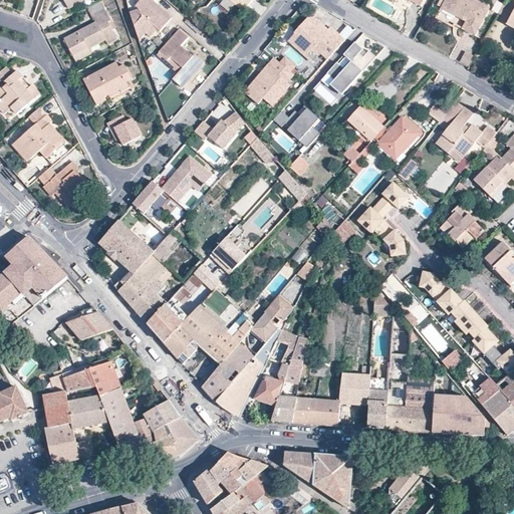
[(63,0),(69,9),(84,0),(63,0)]
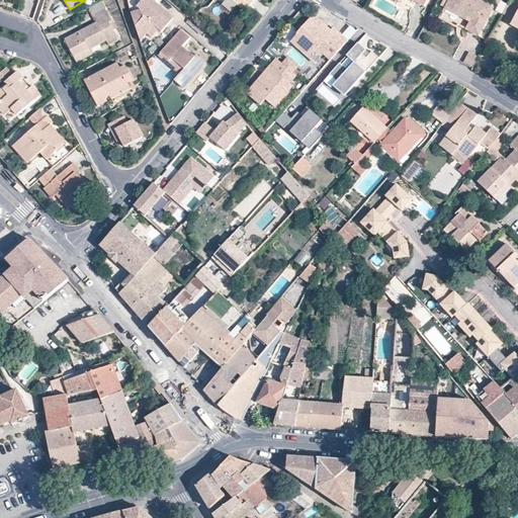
[(141,10),(133,19),(141,42),(147,34),(152,38),(159,30),(161,32),(173,19),(153,1),(153,0),(142,0),(137,7),(141,10)]
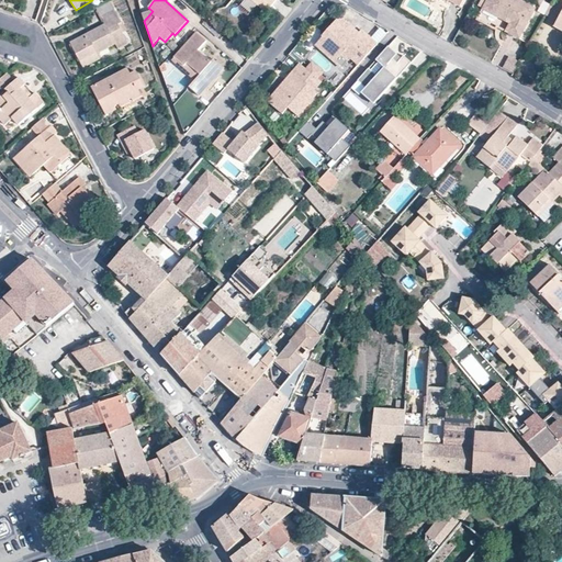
[(267,0),(260,8),(266,12),(272,6),(267,0)]
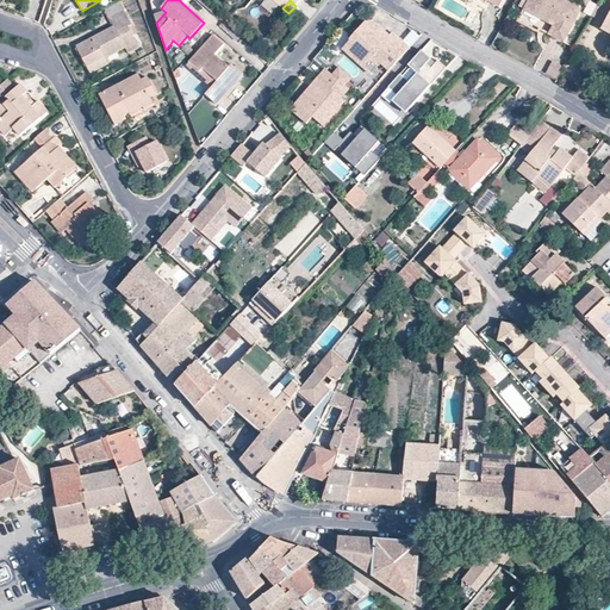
[(537,1),(535,0),(528,0),(524,7),(531,12),(537,1)]
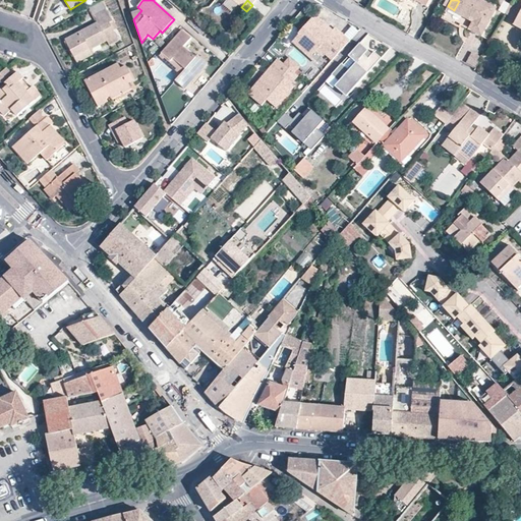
[(472,16),(471,18),(473,20),(469,26),(481,34),(497,6),(485,0),(457,0),(459,1),(454,10),(466,16),(467,14),(472,16)]
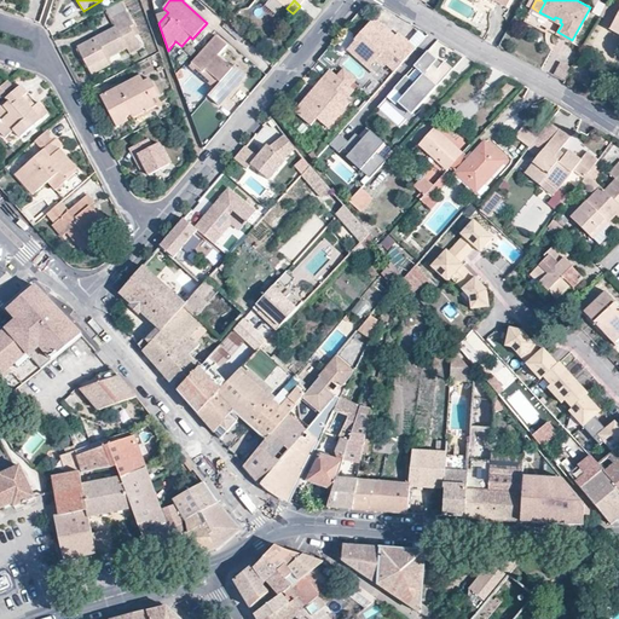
[(595,0),(591,9),(602,13),(608,3),(603,0),(595,0)]
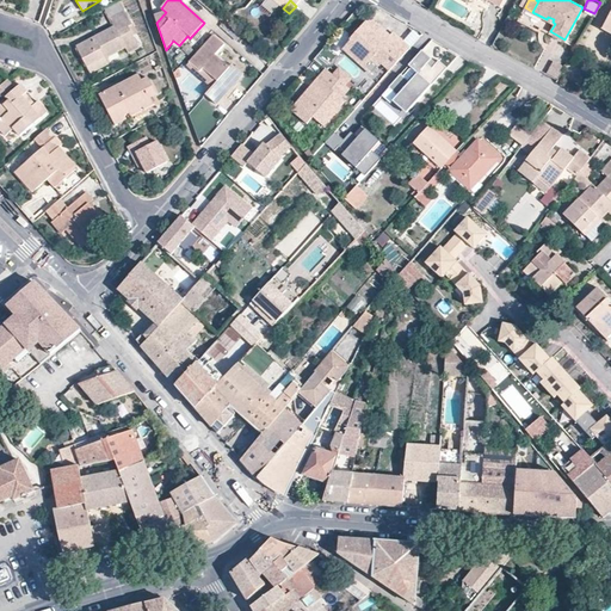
[(129,26),(133,25),(122,5),(107,13),(115,26),(76,47),(87,68),(109,57),(125,49),(129,54),(141,48),(134,36),(129,26)]
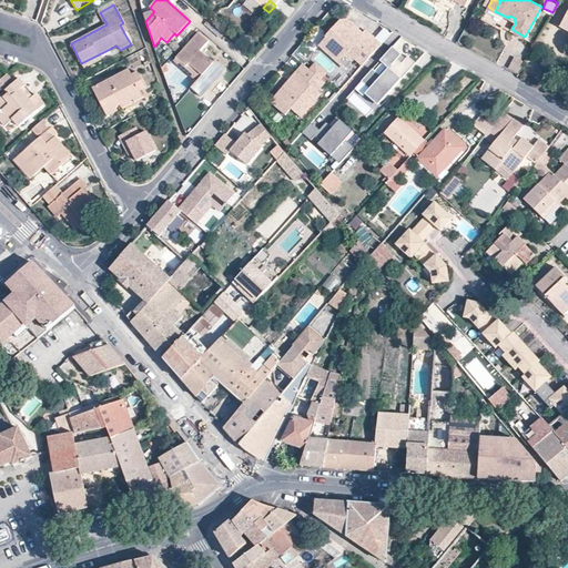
[(364,66),(383,44),(374,37),(372,40),(364,34),(350,20),(341,20),(327,37),(321,46),(331,56),(340,54),(343,58),(345,54),(352,61),(355,58),(364,66)]
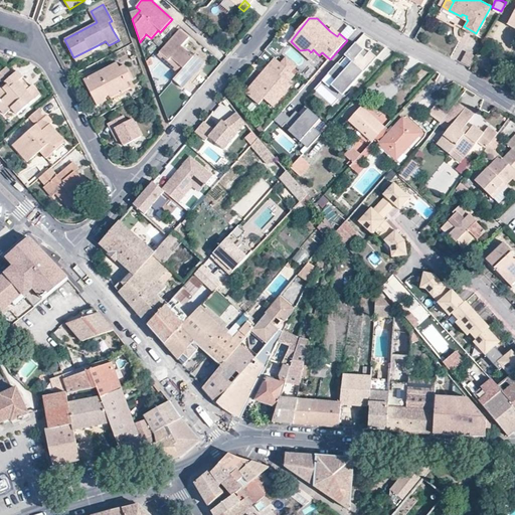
[(202,31),(188,19),(185,22),(199,35),(202,31)]
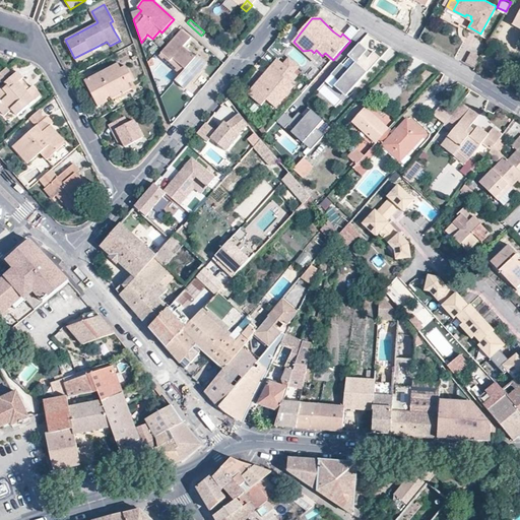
[(114,20),(113,21),(110,22),(114,30),(118,27),(114,20)]
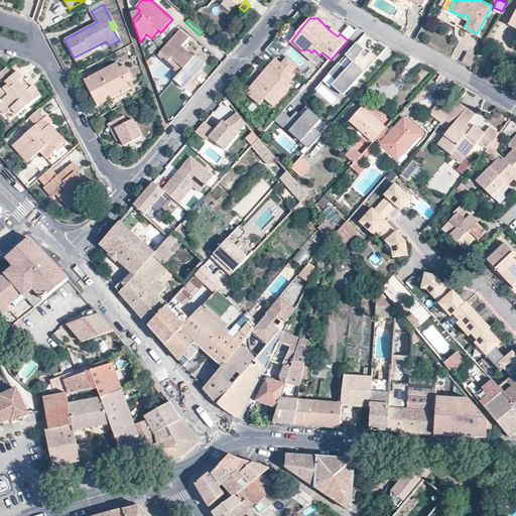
[(338,36),(340,33),(334,27),(331,31),(338,36)]
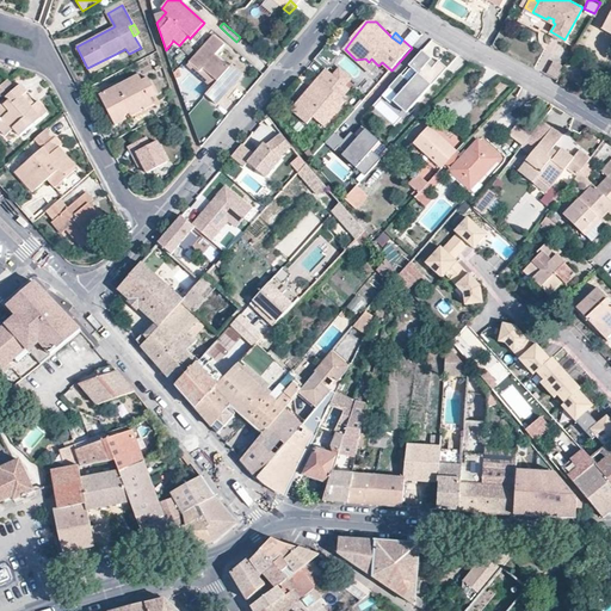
[(216,105),(232,87),(236,82),(244,74),(233,65),(229,68),(216,55),(224,45),(214,36),(190,62),(191,63),(187,67),(211,88),(205,96),(216,105)]
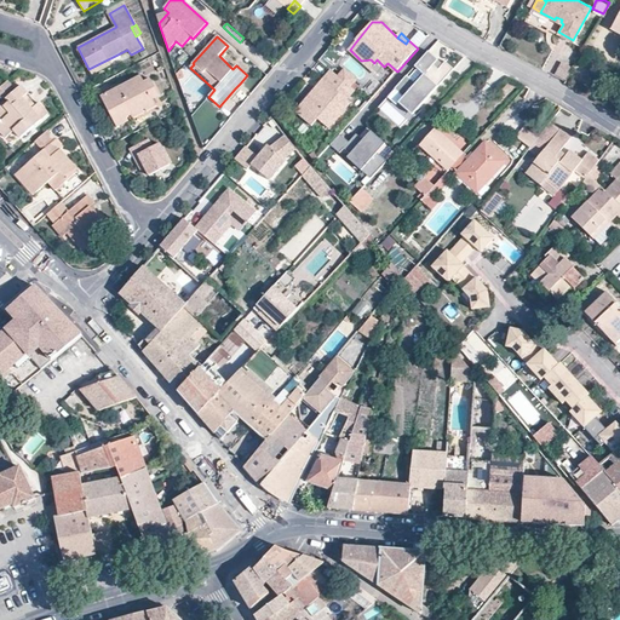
[(418,110),(454,69),(446,62),(443,64),(438,69),(434,65),(438,61),(429,51),(395,90),(418,110)]
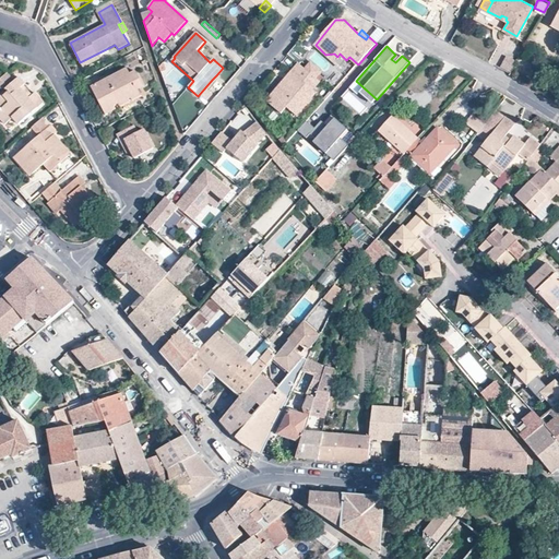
[(99,52),(80,62),(83,68),(99,59),(99,58),(102,57),(99,52)]
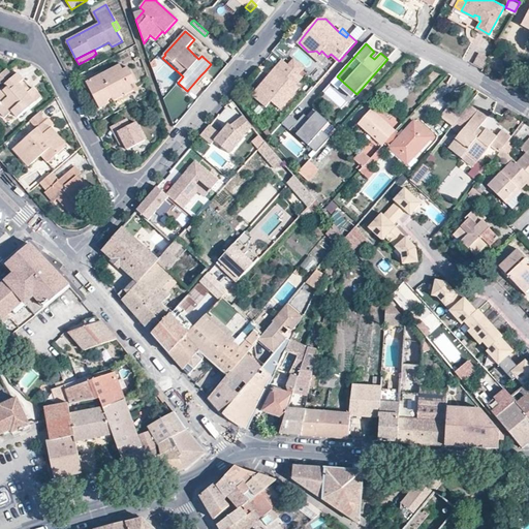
[(484,68),(488,60),(478,54),(473,63),(484,68)]
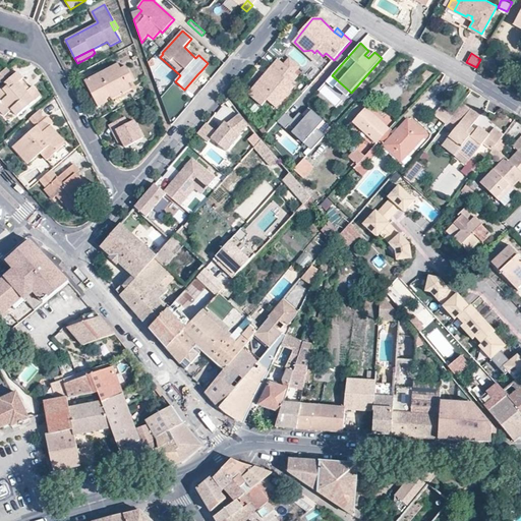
[(300,65),(289,56),(283,63),(294,72),(300,65)]
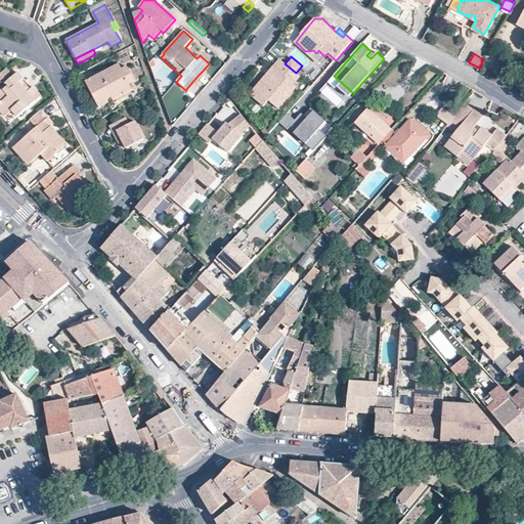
[(285,63),(279,59),(272,68),(276,72),(272,77),(268,74),(250,95),(264,107),(269,101),(270,102),(275,96),(284,103),(297,87),(294,84),(300,77),(296,73),(285,63)]
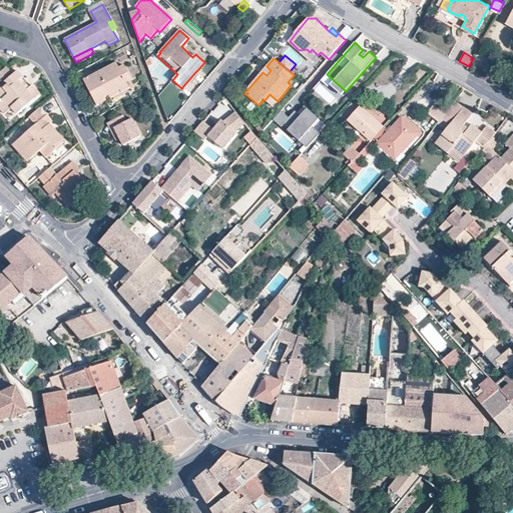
[(84,80),(95,101),(104,96),(105,98),(109,96),(111,98),(118,94),(117,92),(120,90),(122,92),(130,88),(126,82),(132,79),(124,65),(119,68),(116,62),(84,80)]
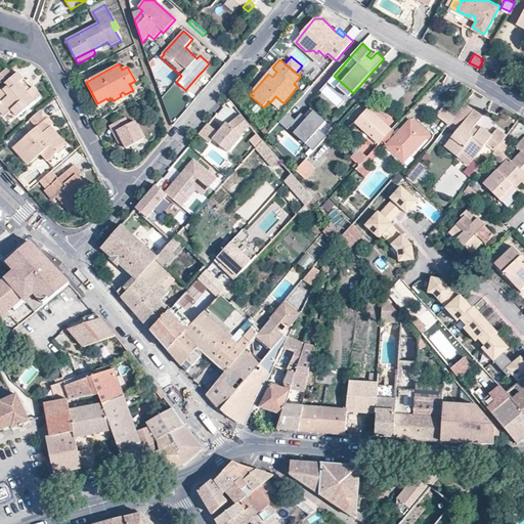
[(13,76),(7,69),(0,75),(0,84),(3,83),(6,87),(2,91),(1,90),(0,90),(0,102),(0,103),(0,112),(5,117),(11,112),(17,118),(41,96),(33,87),(31,89),(28,91),(19,82),(23,80),(24,78),(17,72),(13,76)]
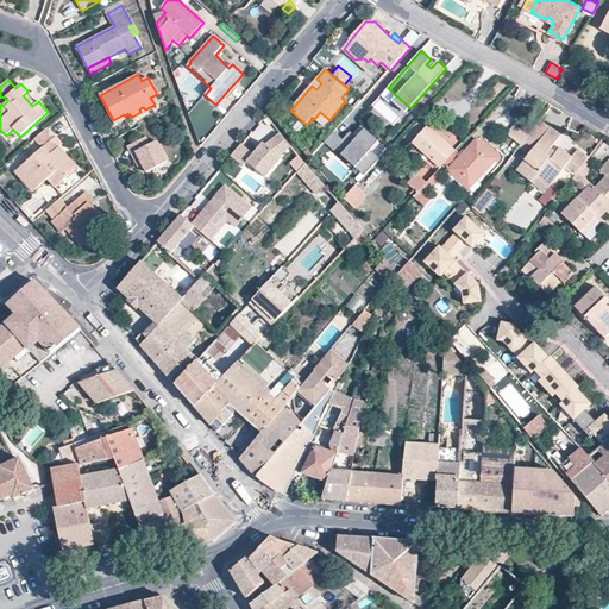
[(410,108),(388,88),(378,98),(401,118),(410,108)]
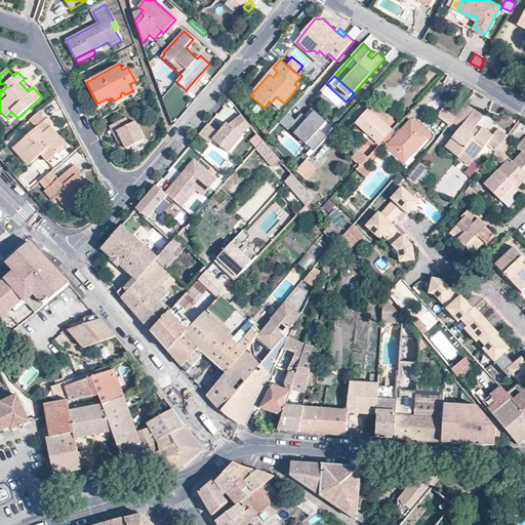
[(28,91),(31,89),(23,80),(19,82),(28,91)]
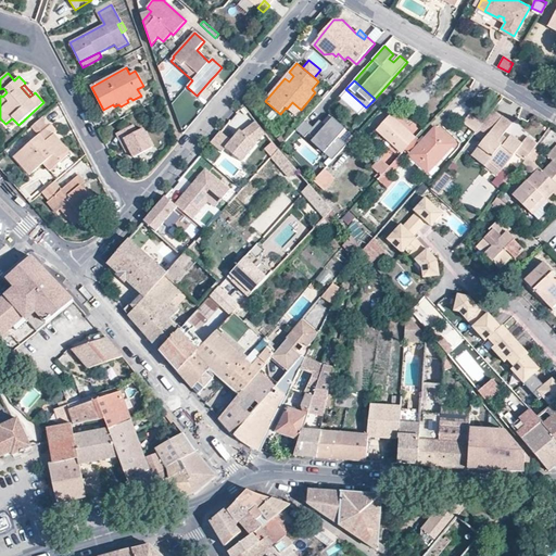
[(295,115),(301,110),(292,102),(287,109),(295,115)]
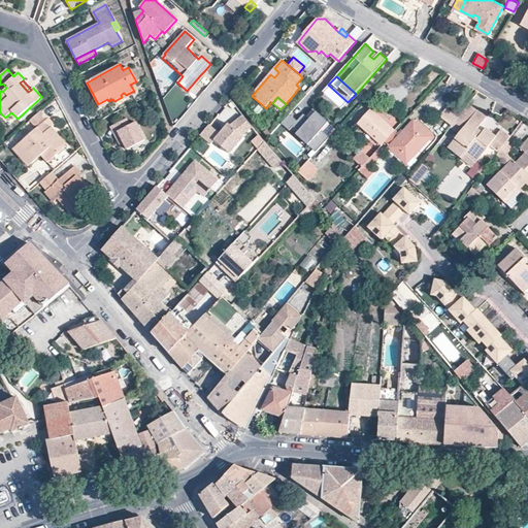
[(107,99),(98,104),(100,109),(109,104),(108,101),(107,99)]
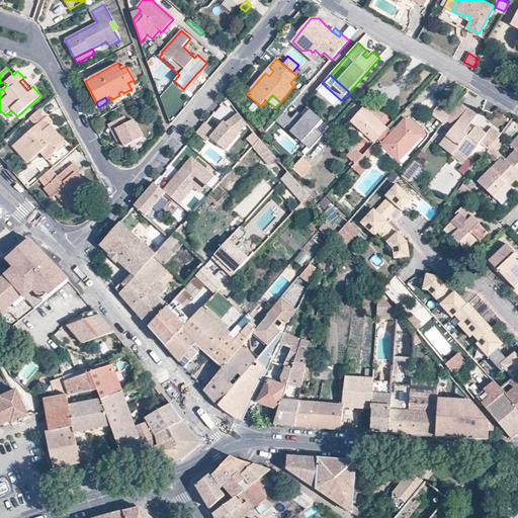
[(443,123),(452,111),(440,102),(431,114),(443,123)]
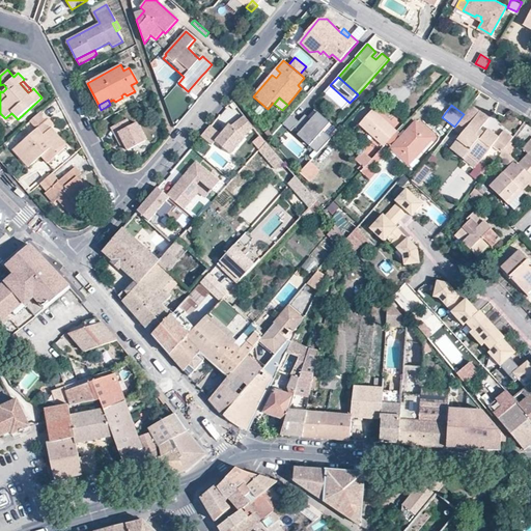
[(464,114),(472,121),(480,111),(471,105),(464,114)]
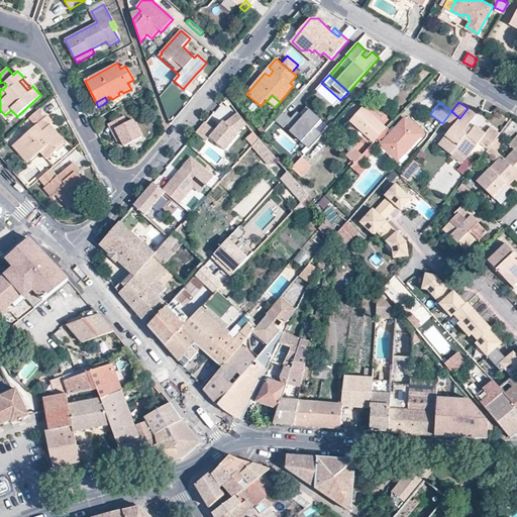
[(377,138),(386,128),(363,107),(349,121),(374,142),(377,138)]
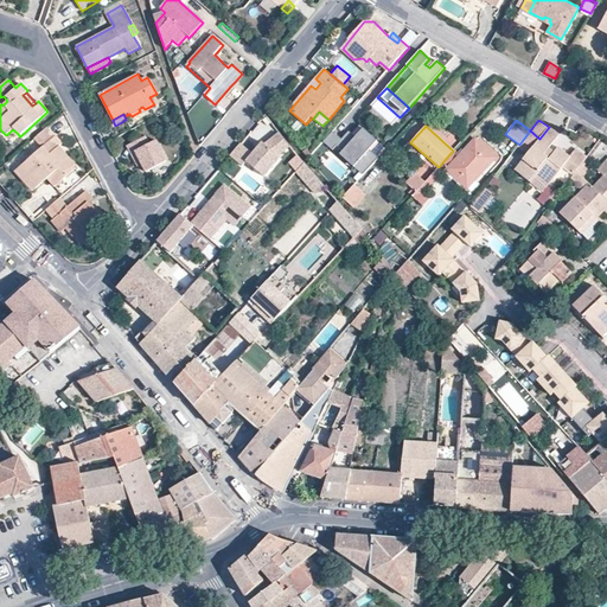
[(583,161),(587,157),(576,148),(570,157),(558,147),(555,152),(551,155),(547,151),(549,147),(558,134),(549,127),(540,139),(515,171),(529,181),(534,177),(547,187),(562,167),(573,176),(576,171),(581,165),(583,161)]
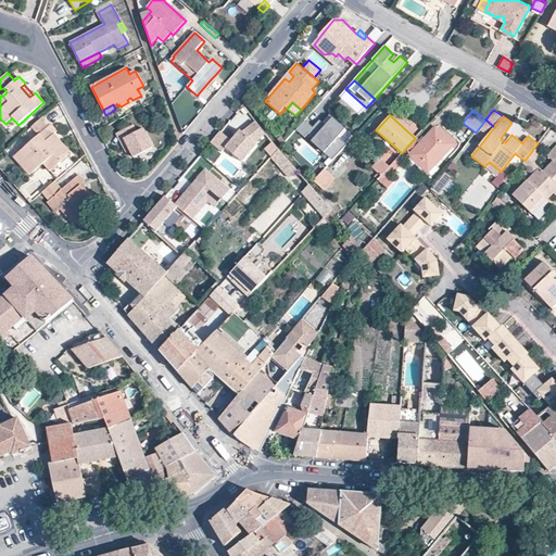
[(346,144),(338,137),(345,129),(332,117),(323,128),(316,123),(313,127),(305,121),(297,129),(305,138),(308,134),(314,138),(327,150),(324,153),(332,161),(346,144)]
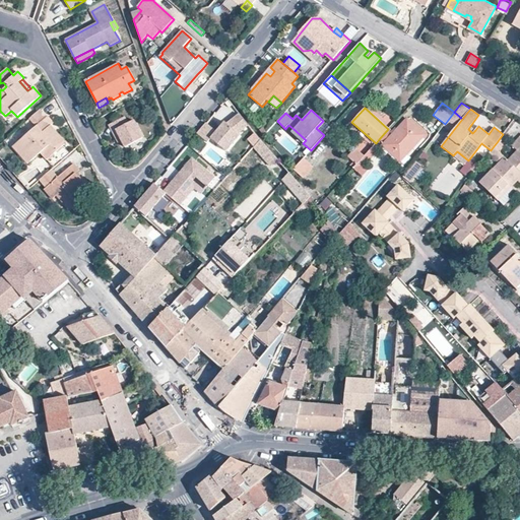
[(46,117),(40,111),(28,120),(35,127),(12,148),(27,165),(40,153),(47,160),(66,143),(60,136),(58,138),(48,128),(51,126),(54,123),(48,116),(46,117)]
